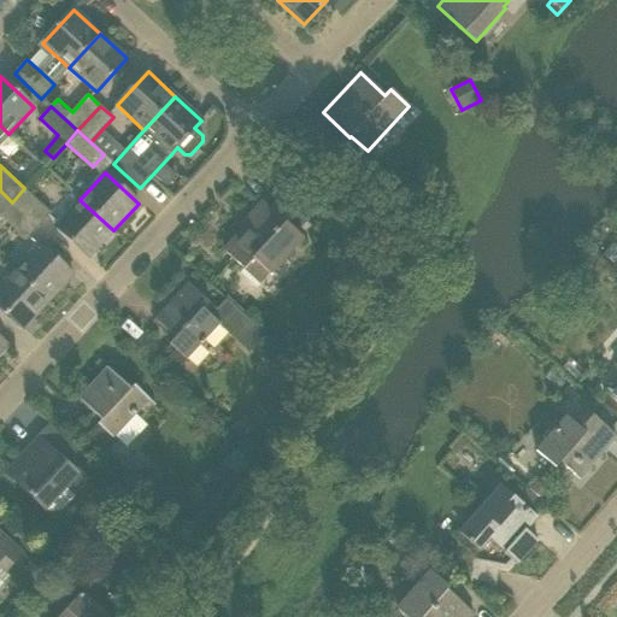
[(274,192),(282,200),(294,188),(286,180),(274,192)]
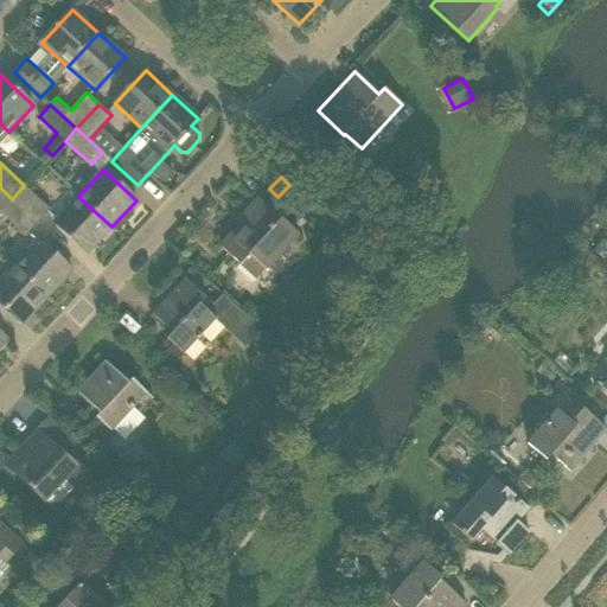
[(24,185),(12,199),(38,223),(50,210),(24,185)]
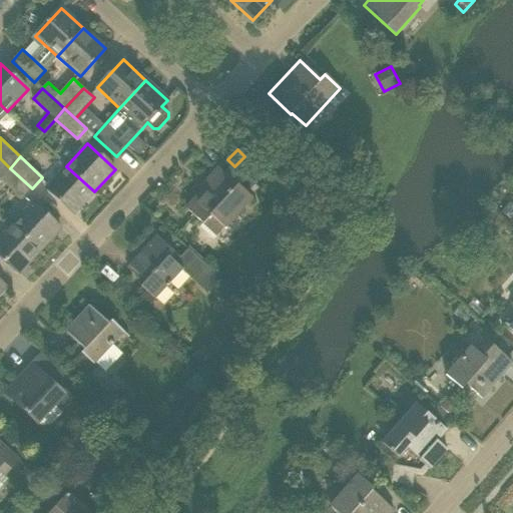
[(0,178),(10,168),(0,158),(0,178)]
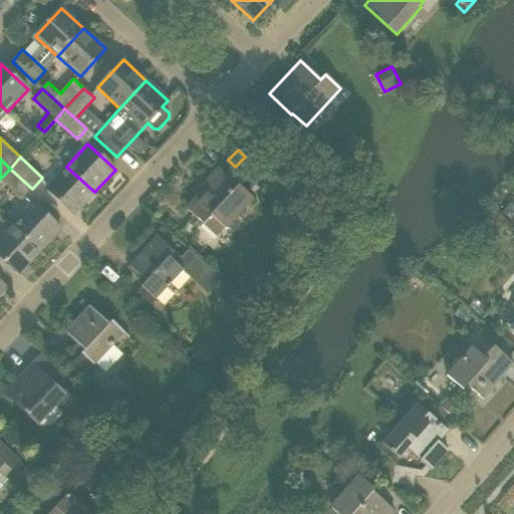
[(251,199),(246,193),(254,185),(235,167),(228,160),(204,185),(207,187),(187,209),(203,225),(211,216),(224,228),(251,199)]
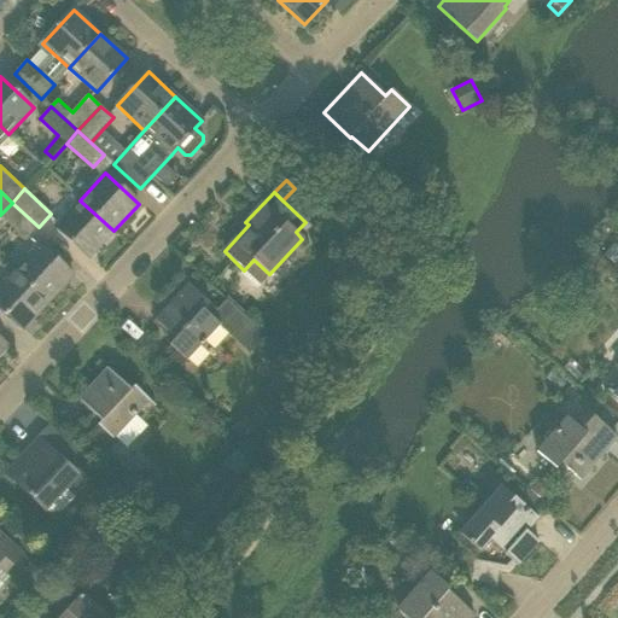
[(114,231),(80,200),(56,227),(89,257),(114,231)]
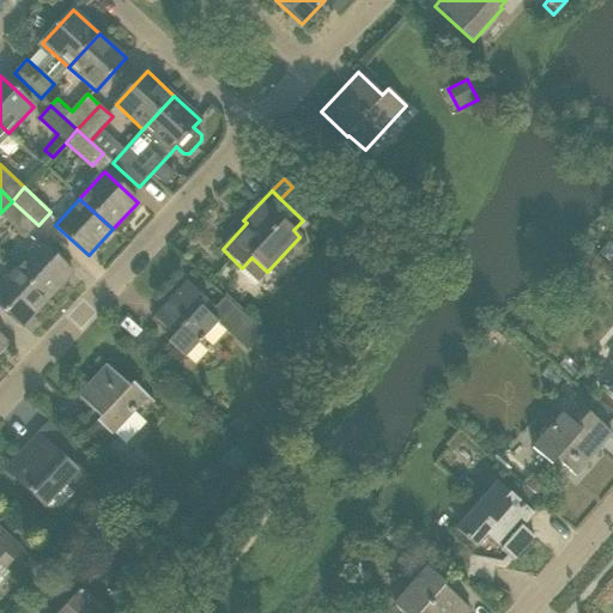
[(38,225),(12,201),(0,213),(26,238),(38,225)]
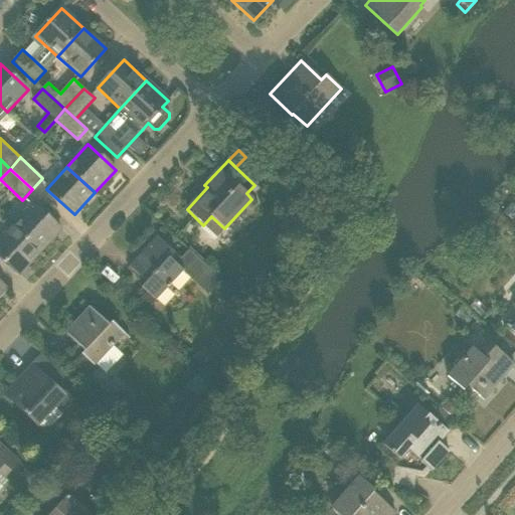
[(32,203),(11,226),(40,252),(60,229),(32,203)]
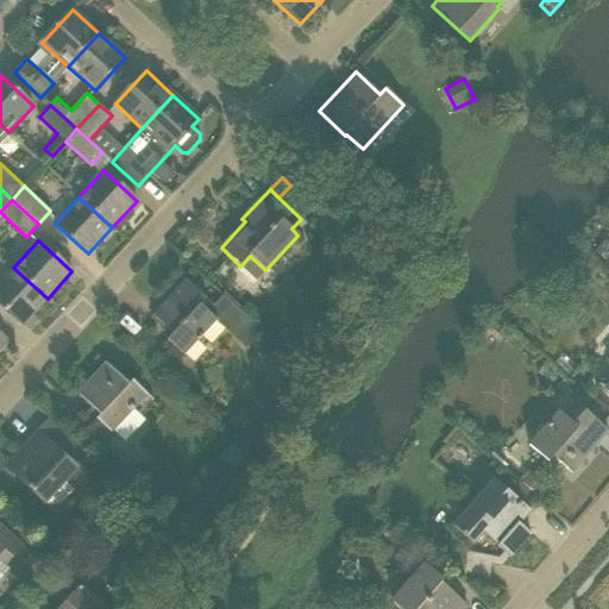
[(48,299),(13,268),(0,281),(0,302),(23,325),(48,299)]
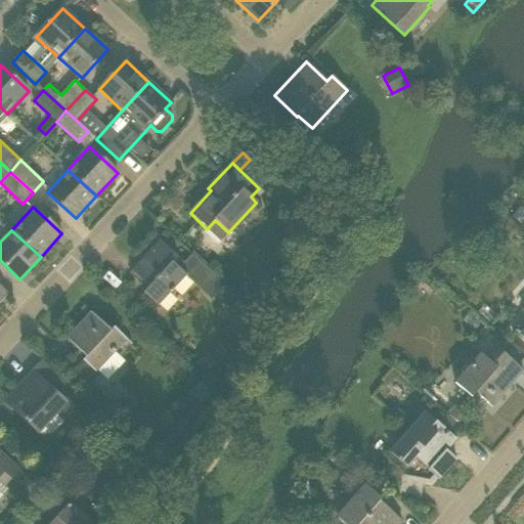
[(149,288),(143,293),(159,307),(171,294),(174,291),(173,290),(185,276),(192,282),(207,268),(192,254),(183,263),(160,241),(131,271),(149,288)]
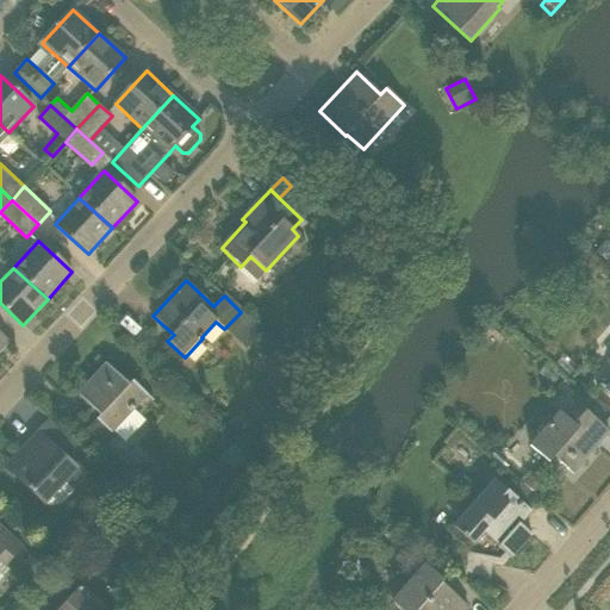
[(112,435),(148,394),(131,380),(129,384),(105,362),(76,394),(100,416),(97,421),(112,435)]
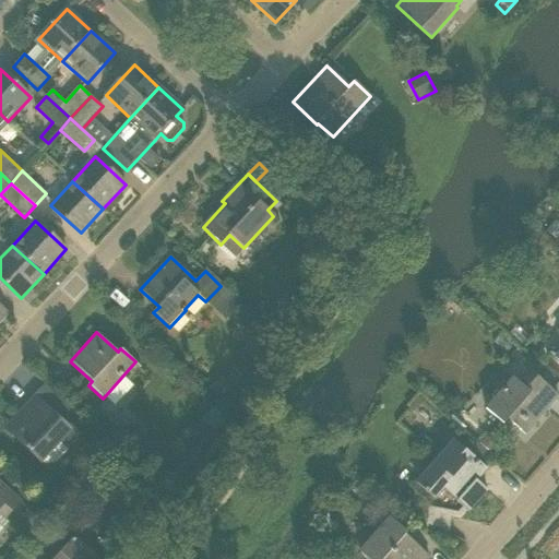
[(503,425),(508,419),(525,435),(558,396),(536,377),(525,389),(513,378),(486,408),(503,425)]
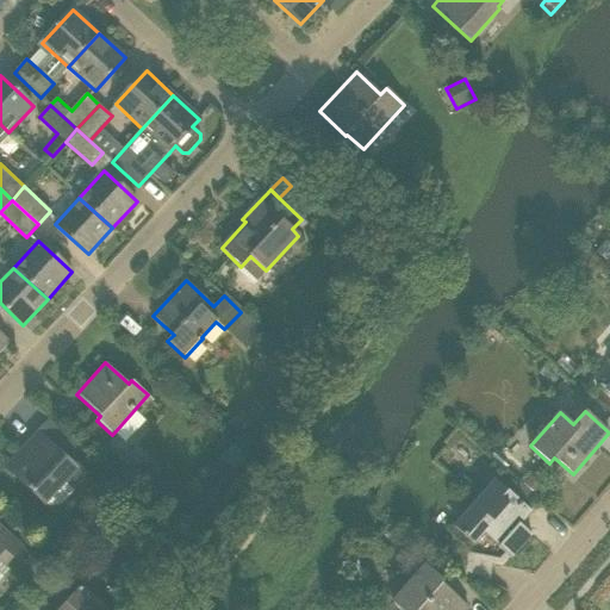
[(12,473),(45,503),(49,504),(54,505),(57,505),(62,504),(66,502),(75,491),(70,487),(85,472),(78,465),(75,467),(39,434),(27,447),(32,452),(12,473)]
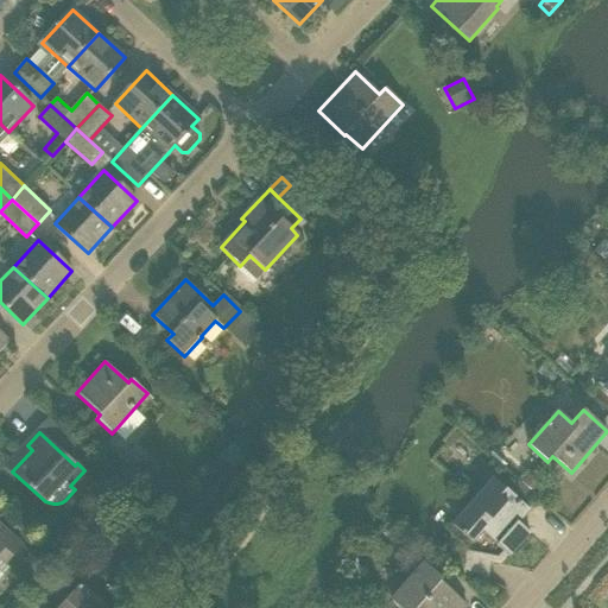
[(482,532),(502,550),(495,557),(464,552),(461,576),(487,581),(491,564),(498,565),(507,555),(530,533),(515,520),(527,507),(507,491),(502,496),(488,485),(453,526),(472,543),(482,532)]
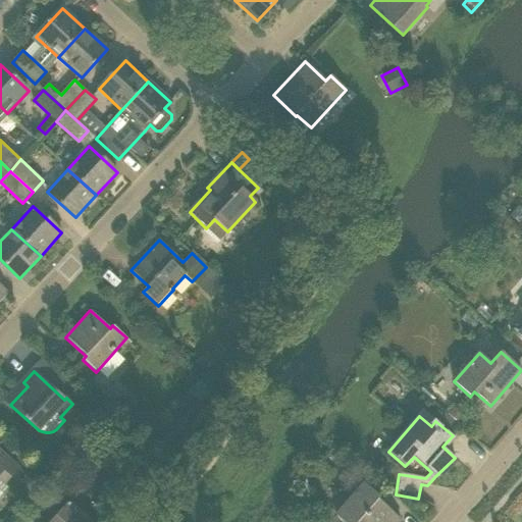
[(0,479),(3,483),(18,467),(0,450),(0,479)]
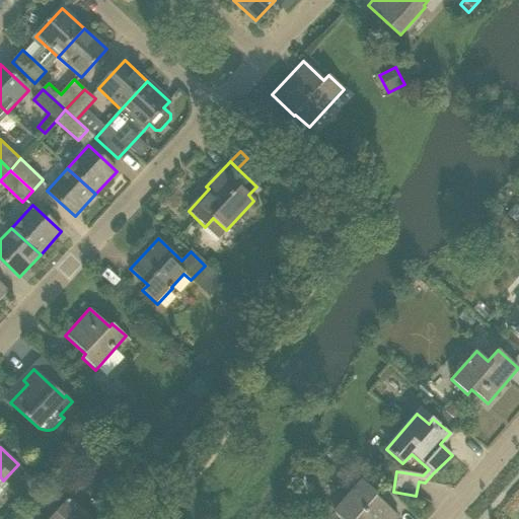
[(36,466),(49,477),(60,465),(49,454),(36,466)]
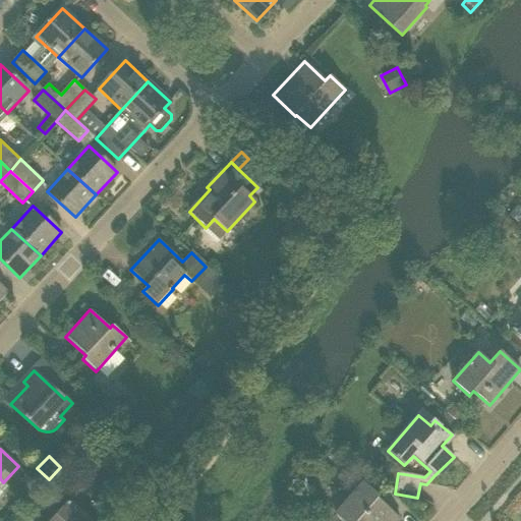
[(89,520),(69,502),(81,488),(68,475),(41,504),(55,516),(50,520),(89,520)]
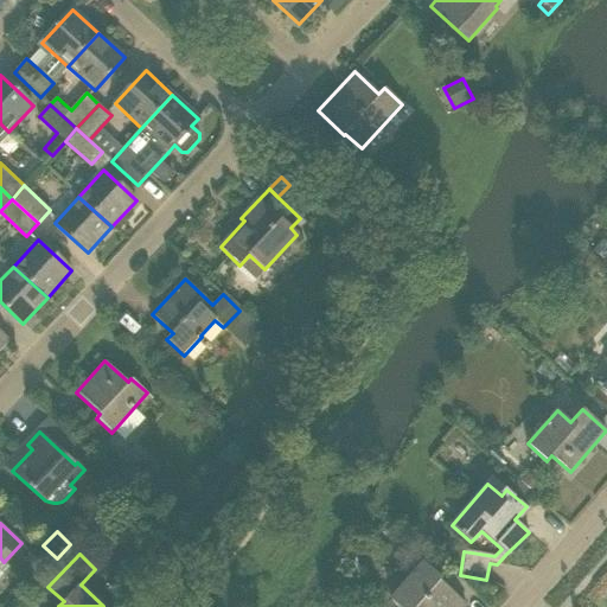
[(462,606),(466,604),(440,581),(442,579),(425,563),(393,600),(400,606),(462,606)]
